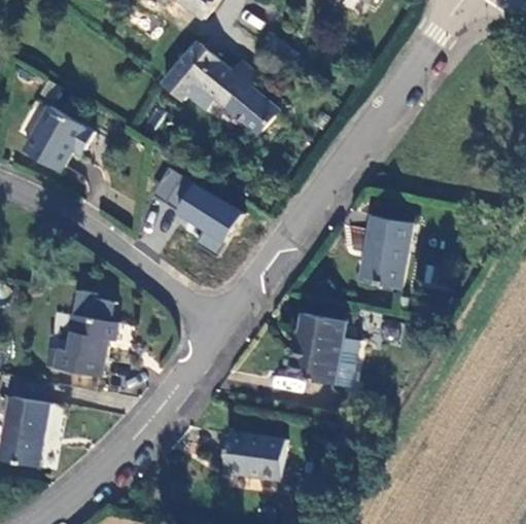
[(175,0),(206,24),(219,0),(175,0)]
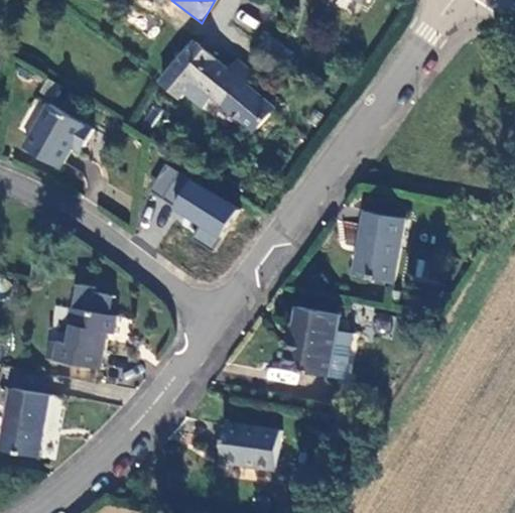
[(315,0),(331,8),(333,0),(345,0),(360,7),(362,0),(315,0)]
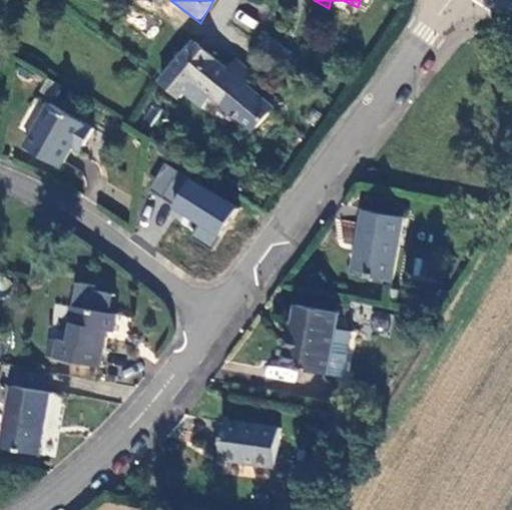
[(193,48),(160,84),(178,100),(192,83),(250,133),(272,108),(239,89),(250,77),(232,66),(223,74),(193,48)]
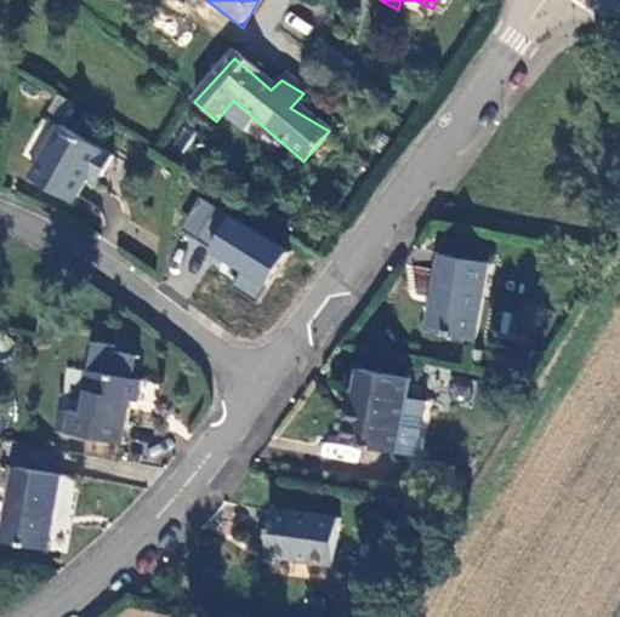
[(114,159),(61,127),(30,180),(72,205),(87,181),(91,173),(102,180),(114,159)]
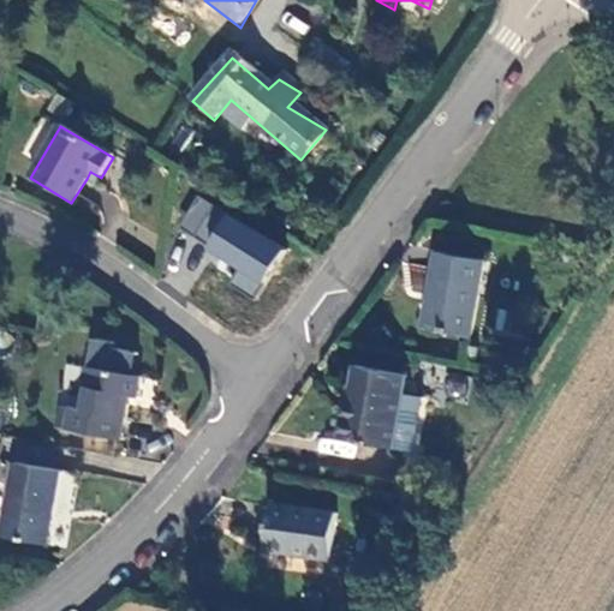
[(90,172),(87,179),(96,185),(101,178),(90,172)]
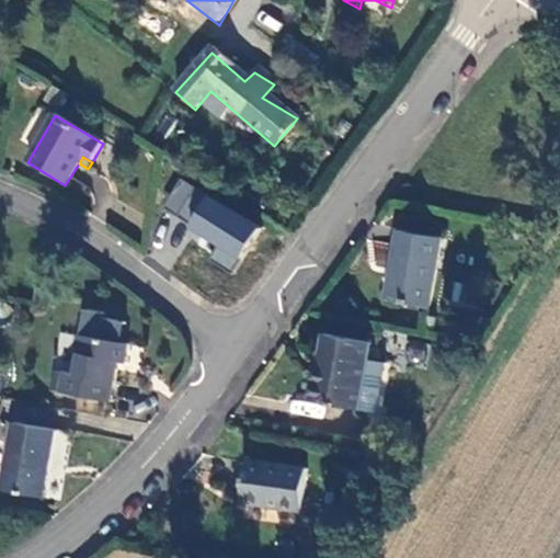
[(231,273),(258,226),(176,182),(159,214),(216,245),(208,261),(231,273)]
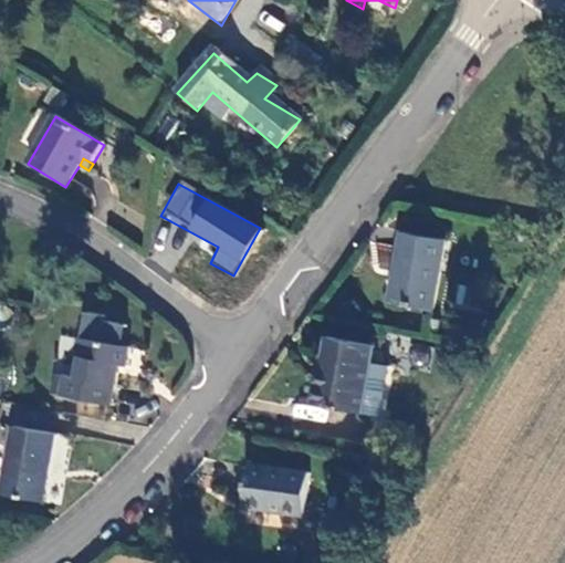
[(441,244),(400,237),(389,302),(430,310),(441,244)]
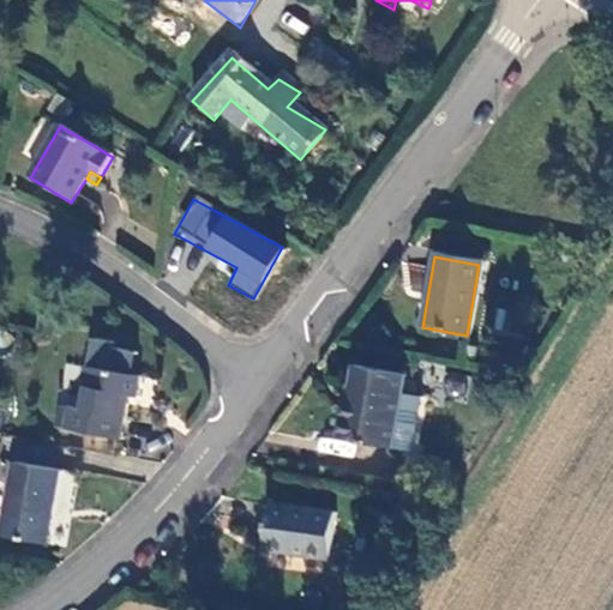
[(68,406),(64,429),(118,441),(126,399),(136,399),(138,376),(84,367),(77,408),(68,406)]
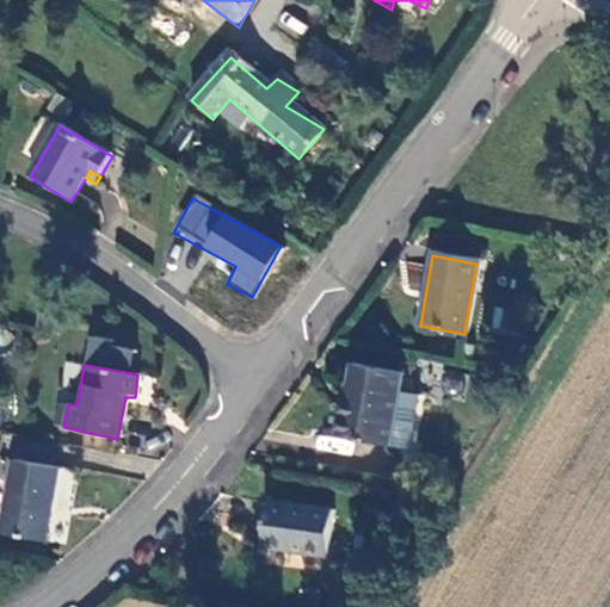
[(419,383),(353,367),(338,435),(404,451),(419,383)]
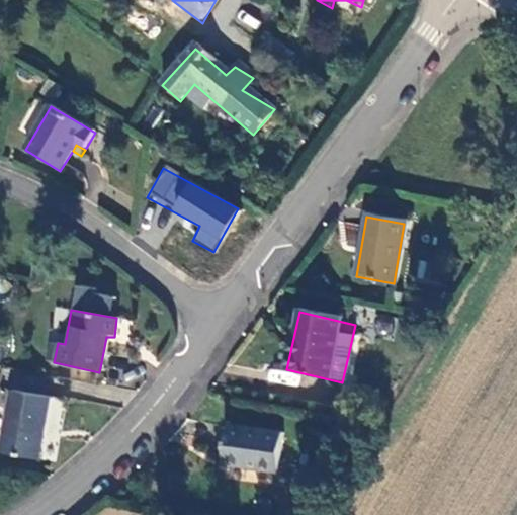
[(10,389),(1,450),(39,456),(49,395),(10,389)]
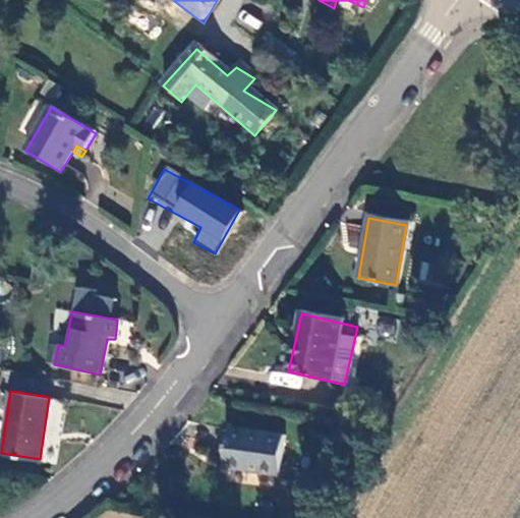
[(227,430),(223,466),(276,473),(281,438),(227,430)]
